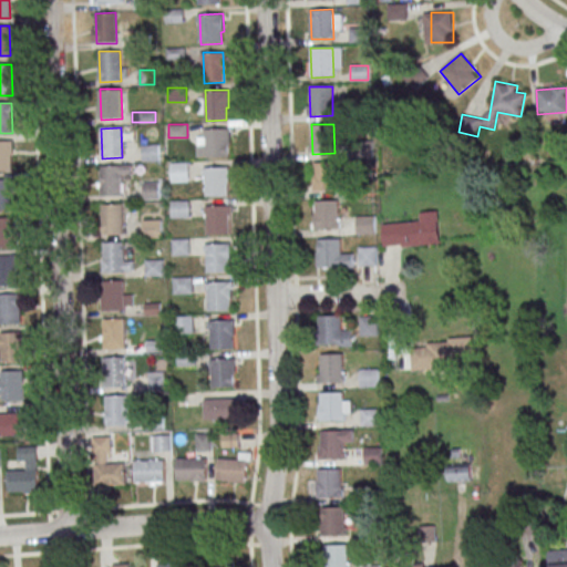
[(229,127),(230,146),(227,146),(228,158),(207,158),(206,129),(229,127)]
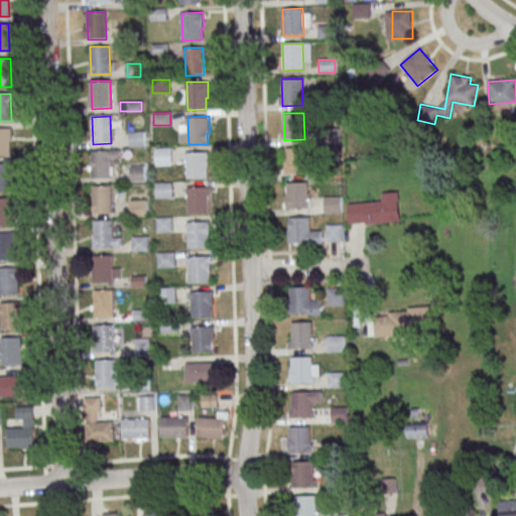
[(0,129),(9,129),(10,156),(0,156),(0,129)]
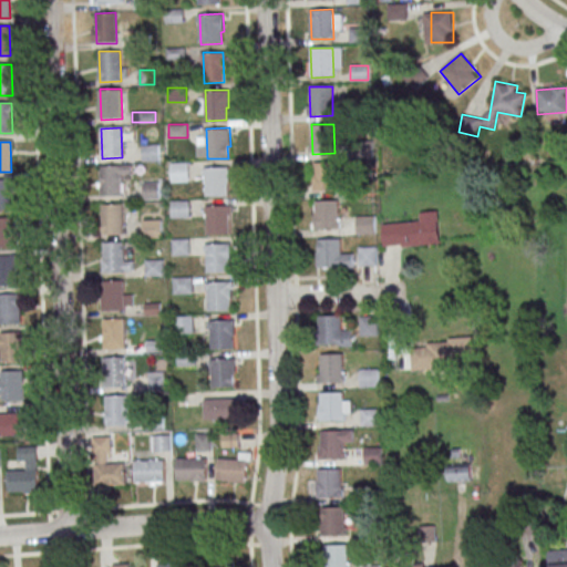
[(142,162),(158,162),(158,145),(142,145),(142,162)]
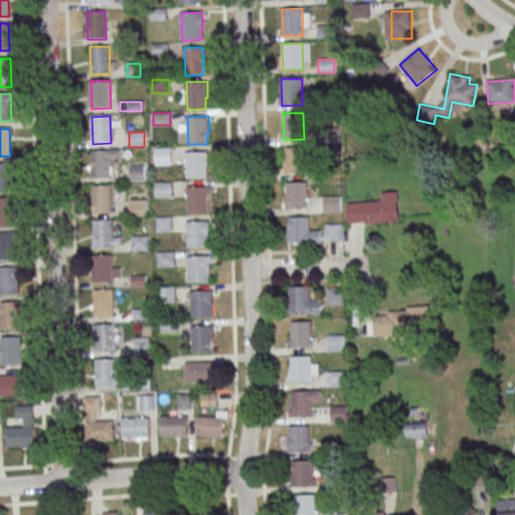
[(172,166),(171,147),(155,148),(155,166),(172,166)]
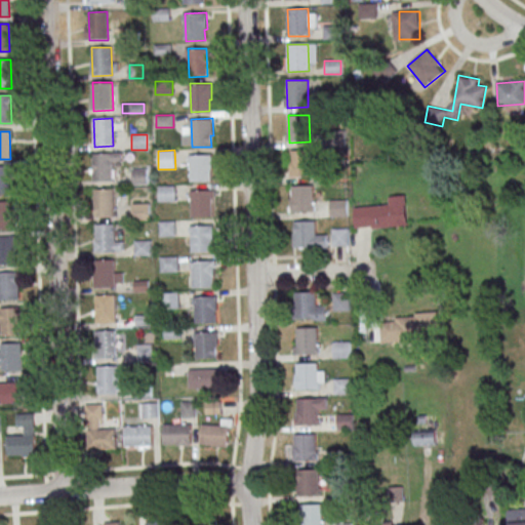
[(291,151),(312,150),(313,177),(292,178),(291,151)]
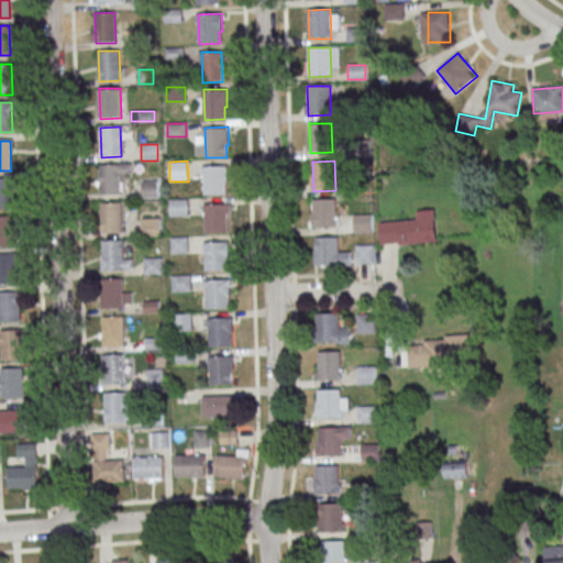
[(120,165),(121,195),(100,196),(99,165),(120,165)]
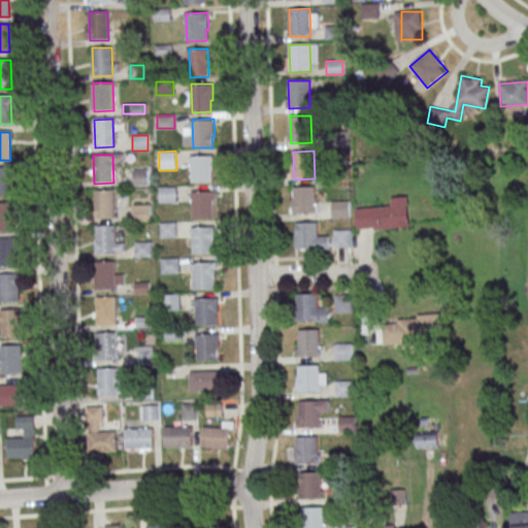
[(212,155),(213,172),(210,172),(211,184),(192,184),(191,156),(212,155)]
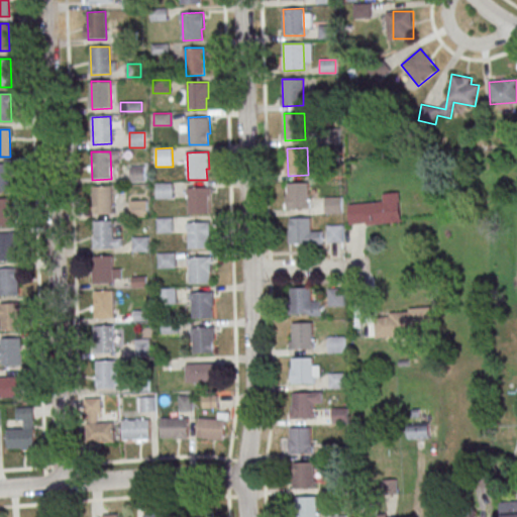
[(0,165),(11,165),(11,192),(0,192),(0,165)]
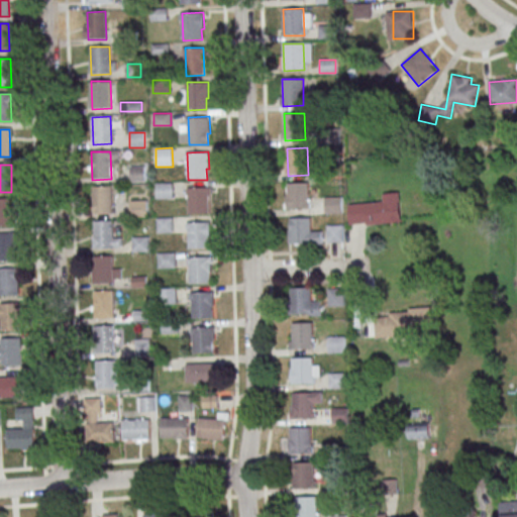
[(144,166),(130,166),(130,182),(144,182),(144,166)]
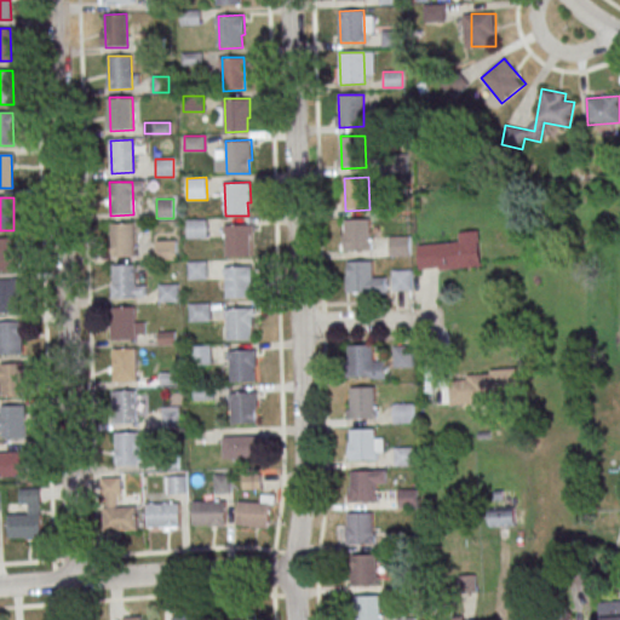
[(344,220),(369,219),(369,252),(345,252),(344,220)]
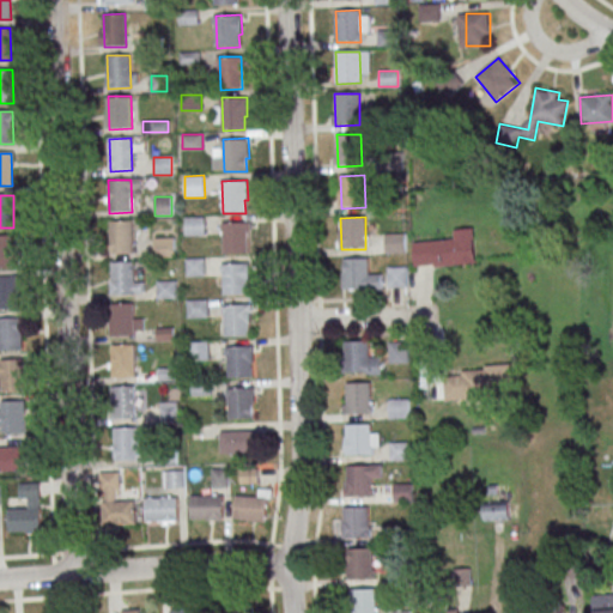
[(206,236),(206,218),(184,218),(184,236),(206,236)]
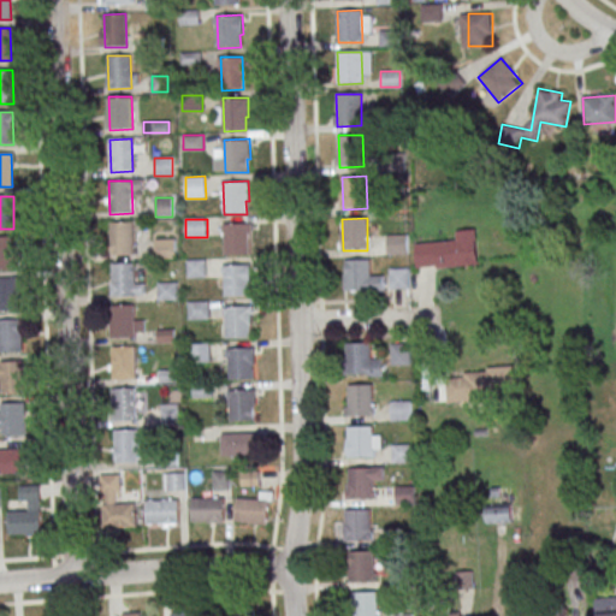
[(132,221),(134,254),(111,255),(110,223),(132,221)]
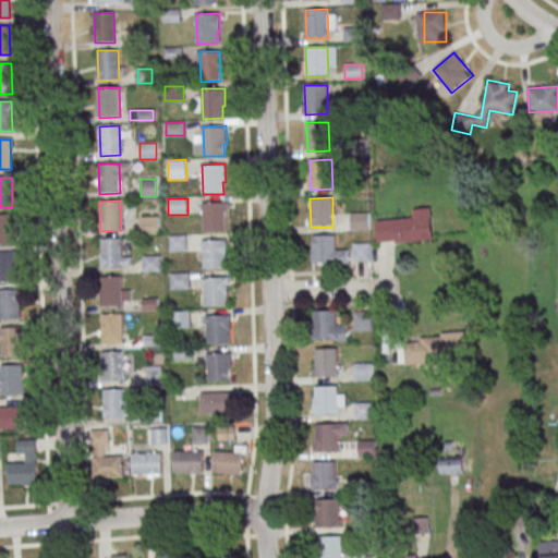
[(228,202),(229,210),(226,210),(226,232),(205,232),(204,203),(228,202)]
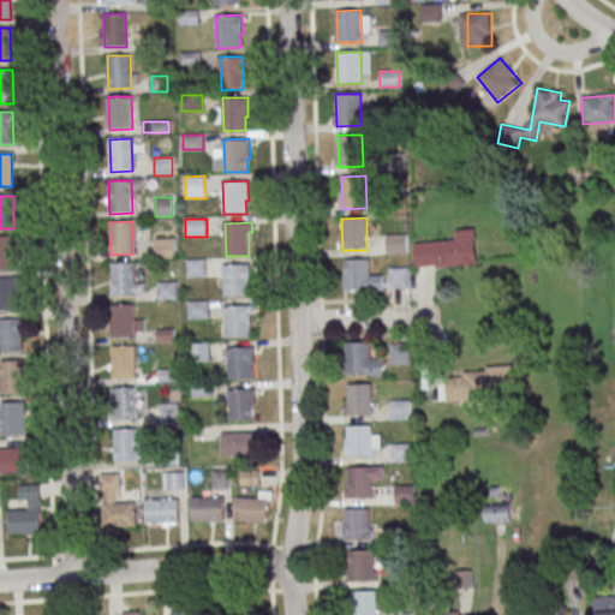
[(477,266),(475,230),(454,231),(454,242),(415,244),(416,268),(477,266)]
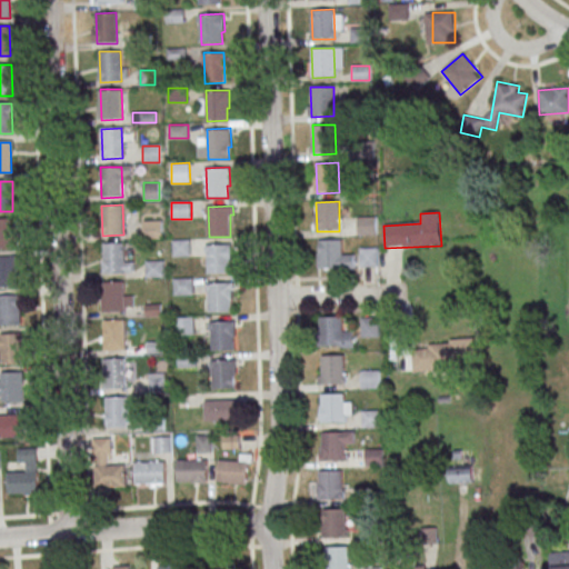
[(0,218),(16,218),(17,249),(0,249),(0,218)]
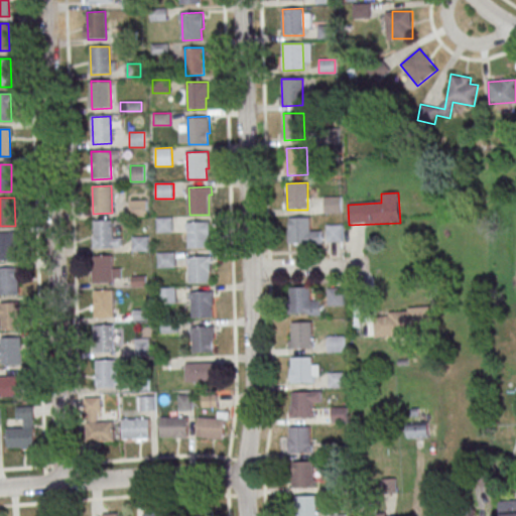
[(325,213),(341,213),(341,198),(325,198),(325,213)]
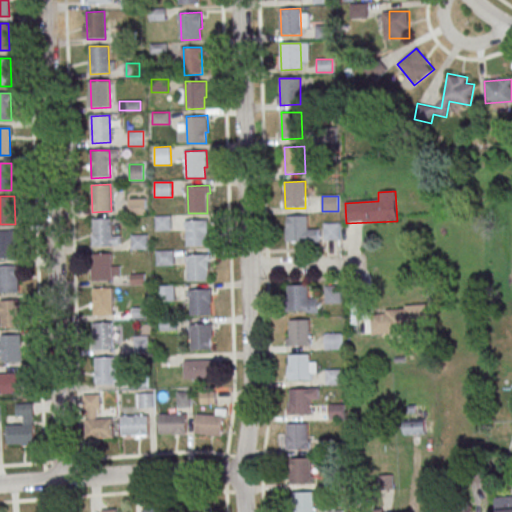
[(146,214),(146,198),(129,198),(129,214),(146,214)]
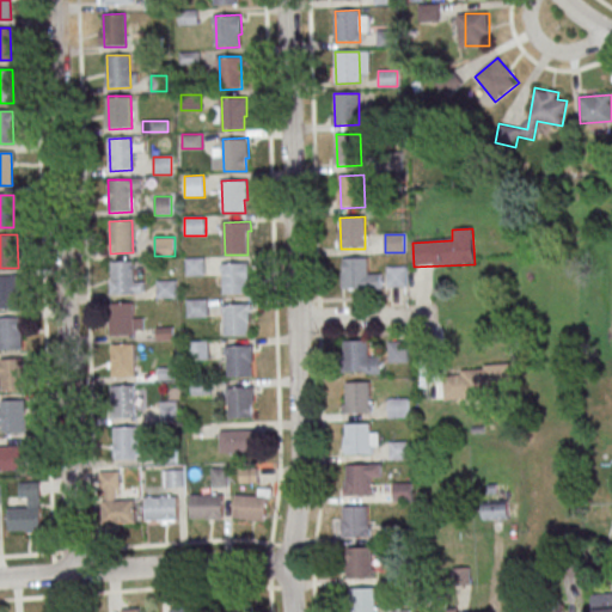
[(206,258),(185,258),(185,276),(206,276),(206,258)]
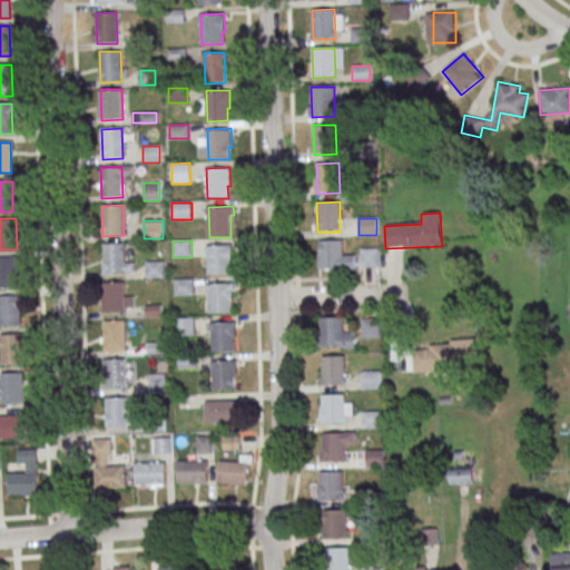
[(320,241),(342,241),(343,269),(321,271),(320,241)]
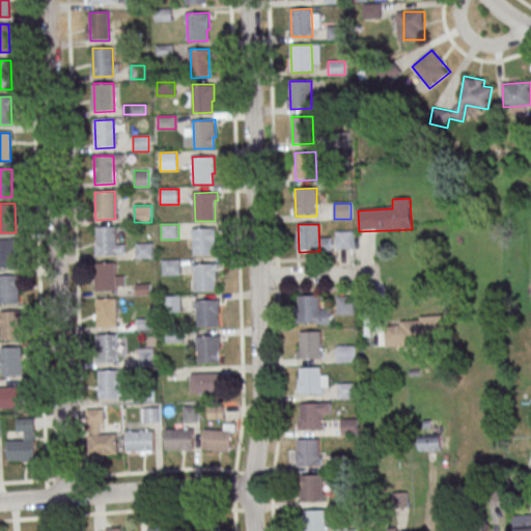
[(115,227),(116,255),(96,256),(95,227),(115,227)]
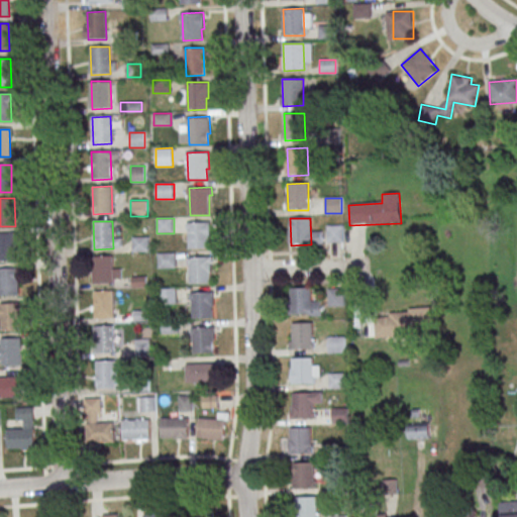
[(209,221),(210,238),(208,238),(208,249),(189,250),(188,222),(209,221)]
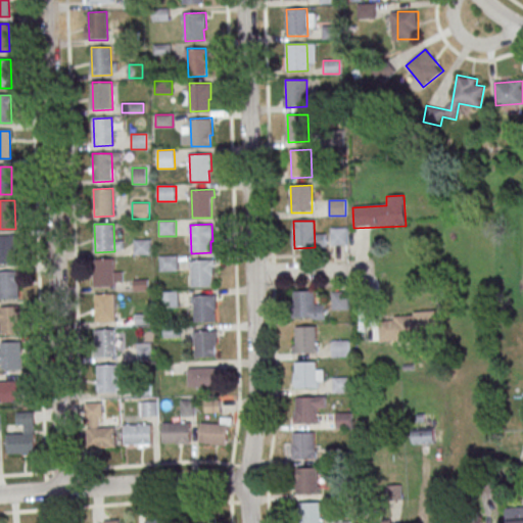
[(331,245),(347,245),(347,228),(331,228),(331,245)]
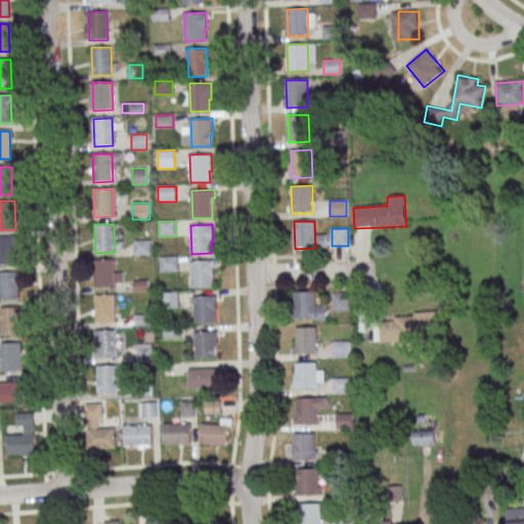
[(0,235),(15,235),(16,264),(0,264),(0,235)]
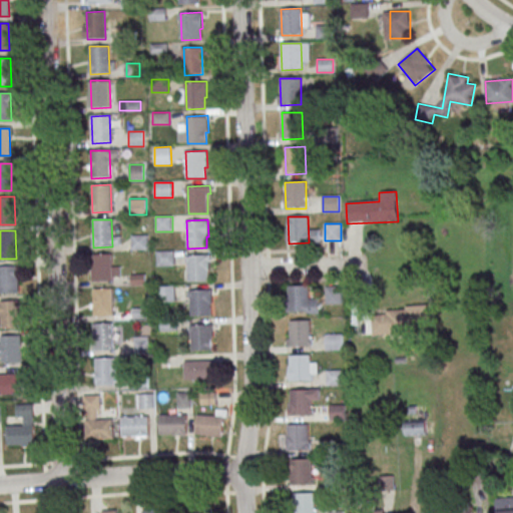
[(147,235),(131,235),(131,249),(147,249),(147,235)]
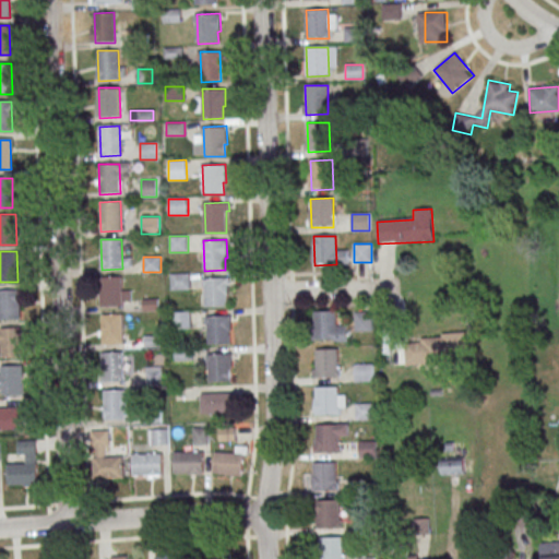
[(170,273),(170,289),(190,289),(190,273),(170,273)]
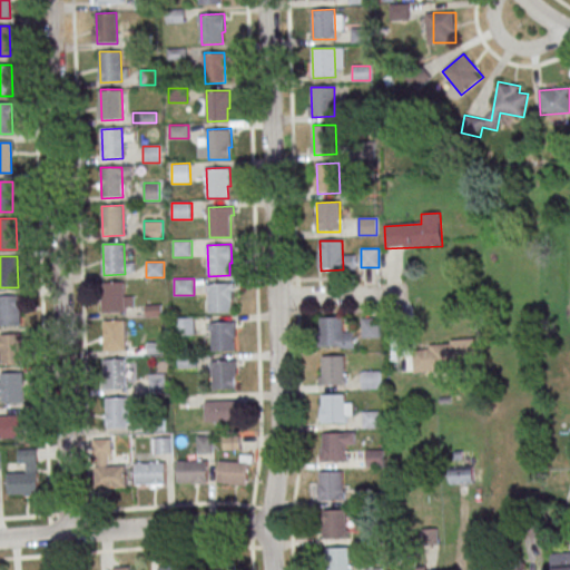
[(124,283),(125,313),(105,314),(104,283),(124,283)]
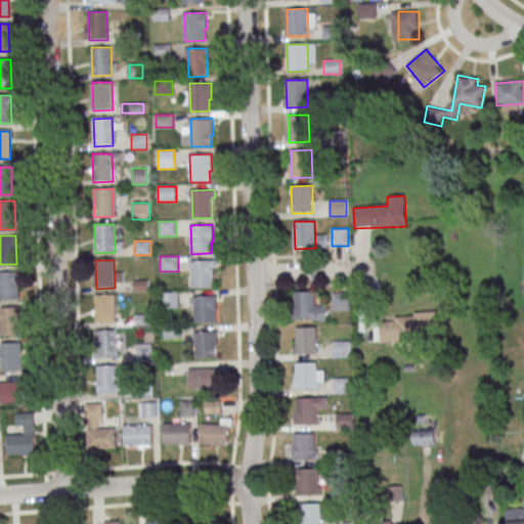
[(213,260),(214,276),(212,276),(213,288),(192,289),(191,260),(213,260)]
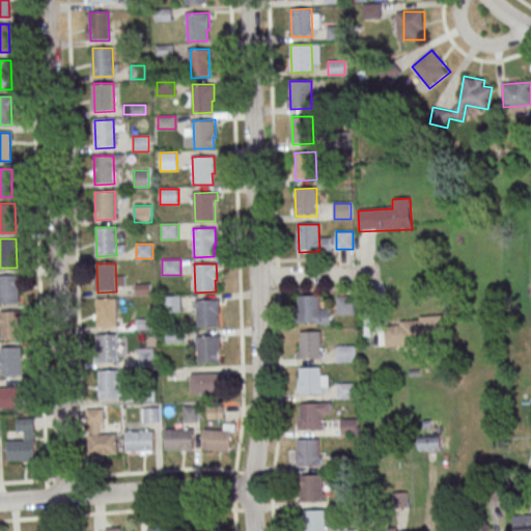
[(0,276),(17,276),(18,304),(0,304),(0,276)]
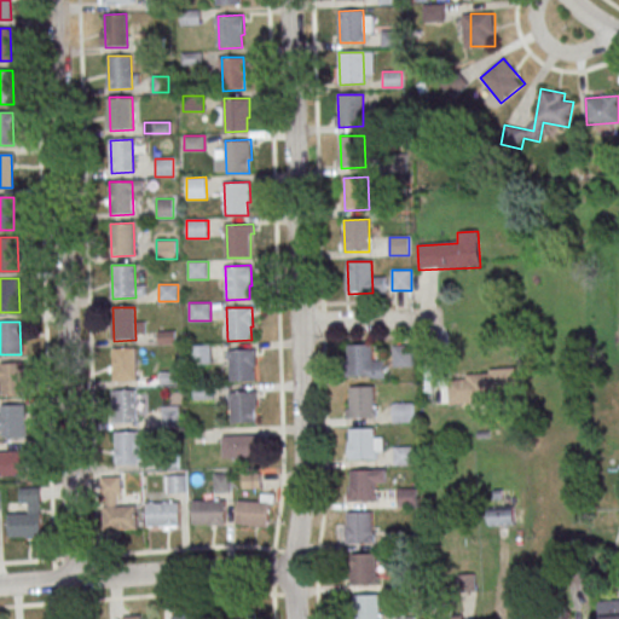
[(212,364),(212,345),(190,346),(191,364),(212,364)]
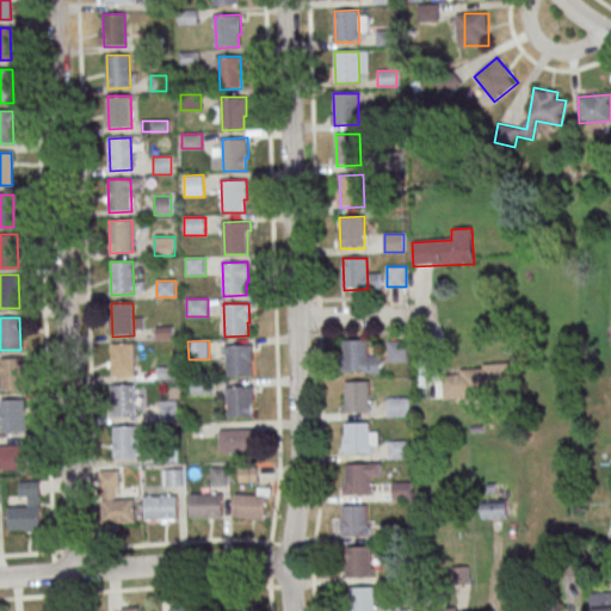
[(343,341),(366,340),(368,372),(344,372),(343,341)]
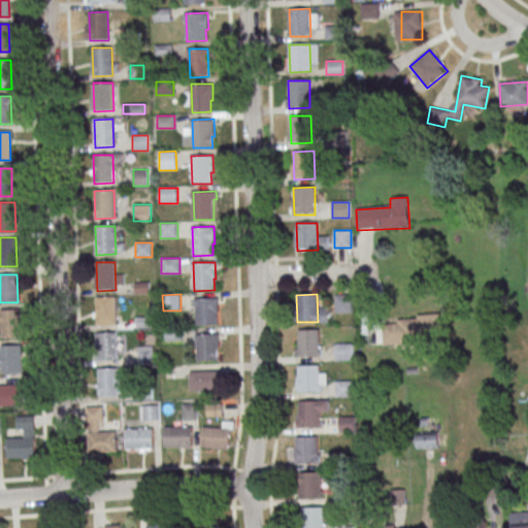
[(351,312),(351,295),(334,295),(334,312),(351,312)]
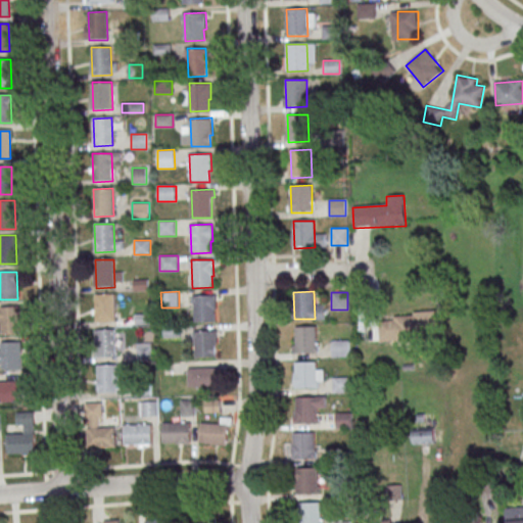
[(114,294),(115,322),(96,323),(95,295),(114,294)]
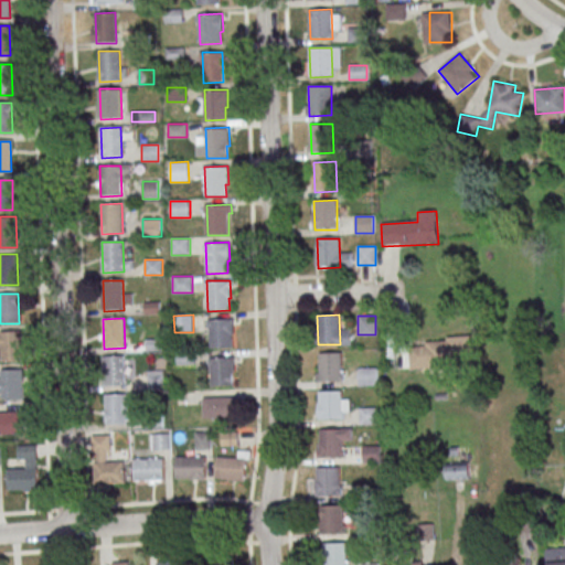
[(233,319),(233,338),(232,338),(232,350),(211,350),(210,320),(233,319)]
